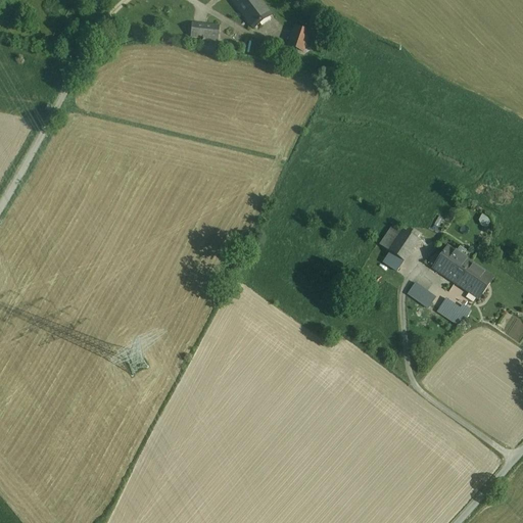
[(260,3),(257,0),(232,0),(244,15),(260,3)]
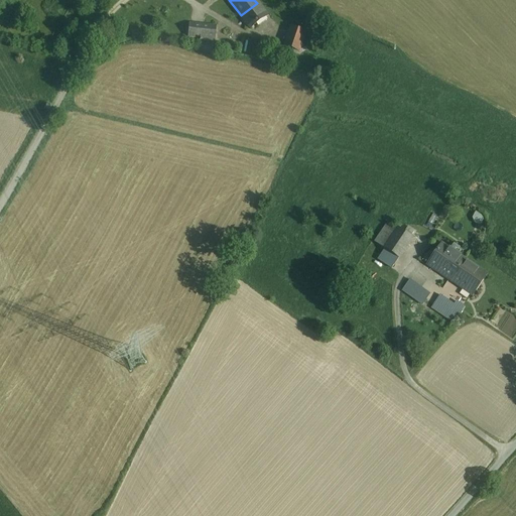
[(267,16),(257,3),(241,15),(251,28),(267,16)]
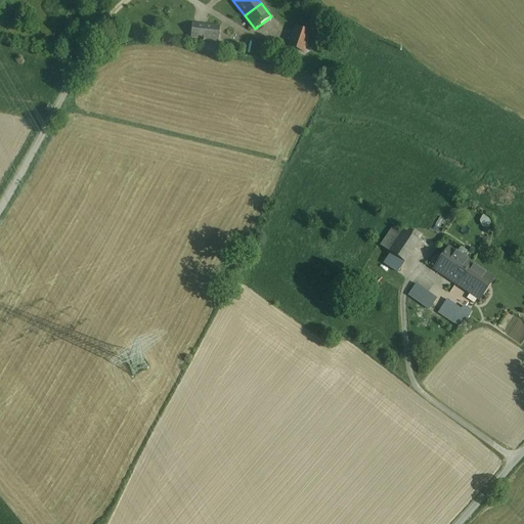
[(219,27),(193,25),(191,38),(217,40),(219,27)]
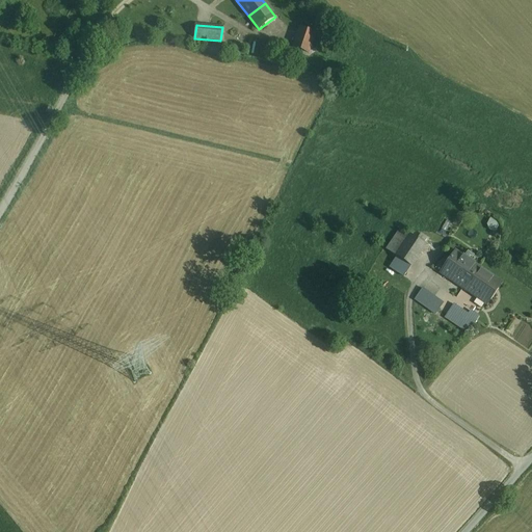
[(315,33),(300,28),(293,48),(309,53),(315,33)]
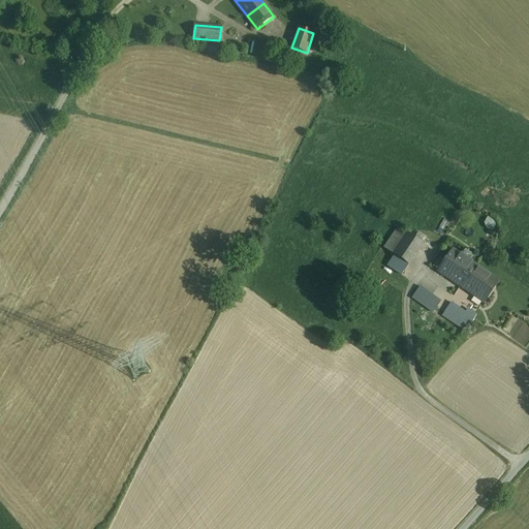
[(423,244),(409,235),(408,235),(398,227),(384,248),(395,255),(408,265),(409,265),(423,244)]
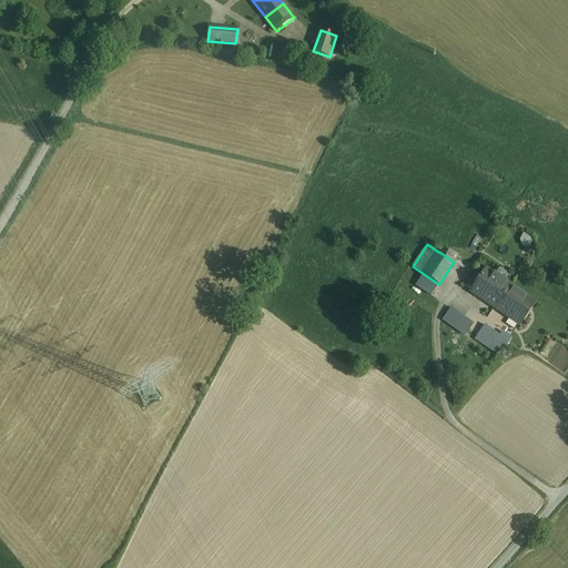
[(487,269),(470,292),(486,302),(501,279),(487,269)]
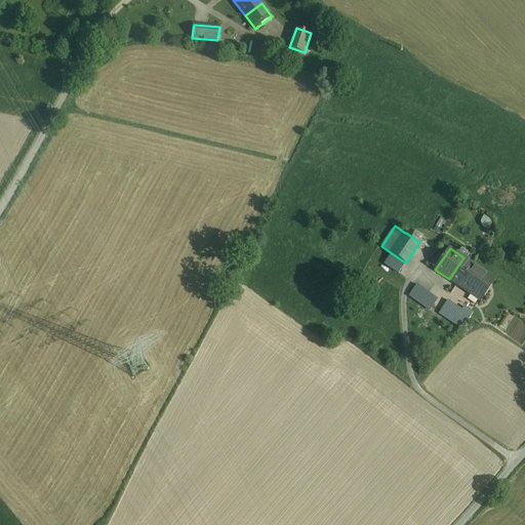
[(405,263),(392,253),(385,264),(399,273),(405,263)]
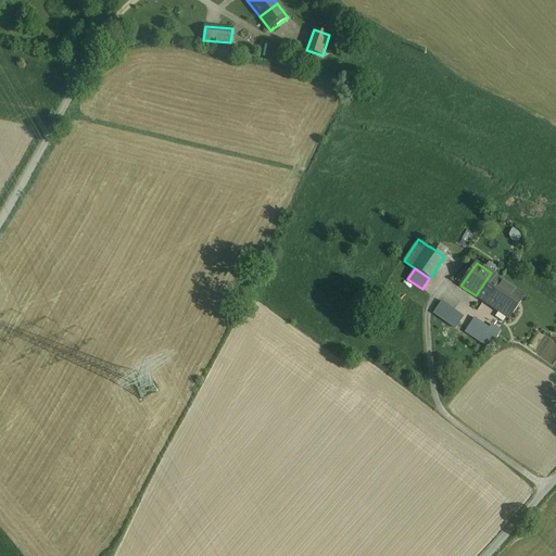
[(517,290),(491,273),(476,295),(502,313),(517,290)]
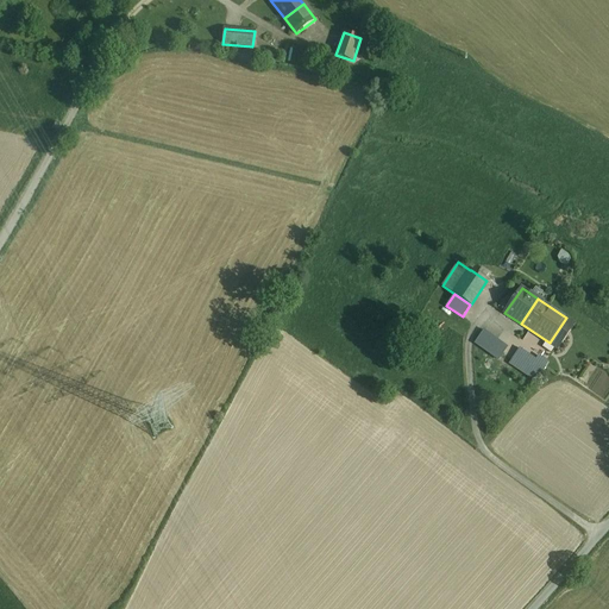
[(566,318),(550,343),(558,349),(575,324),(566,318)]
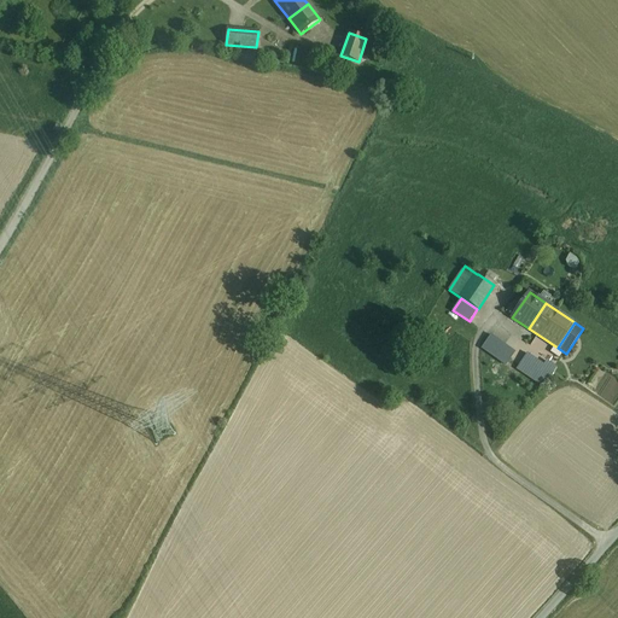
[(516,353),(490,336),(482,348),(506,366),(516,353)]
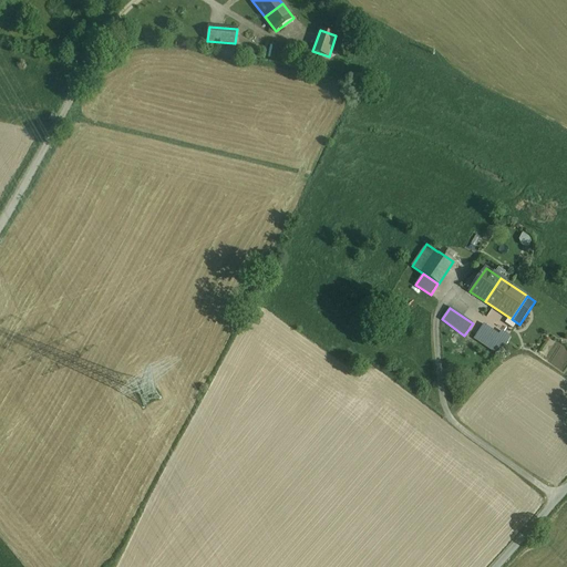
[(500,336),(484,325),(474,338),(491,349),(497,339),(500,336)]
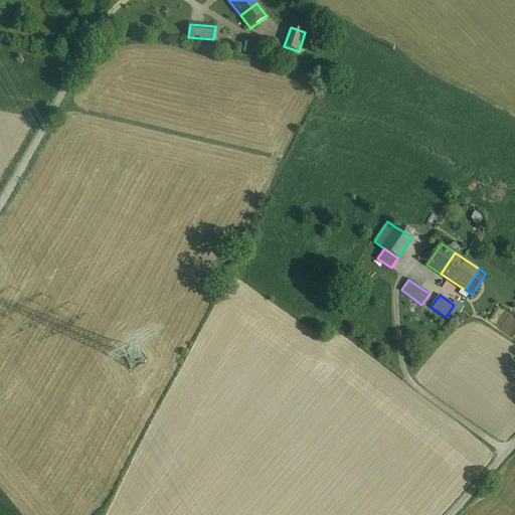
[(459,313),(452,308),(446,317),(453,322),(459,313)]
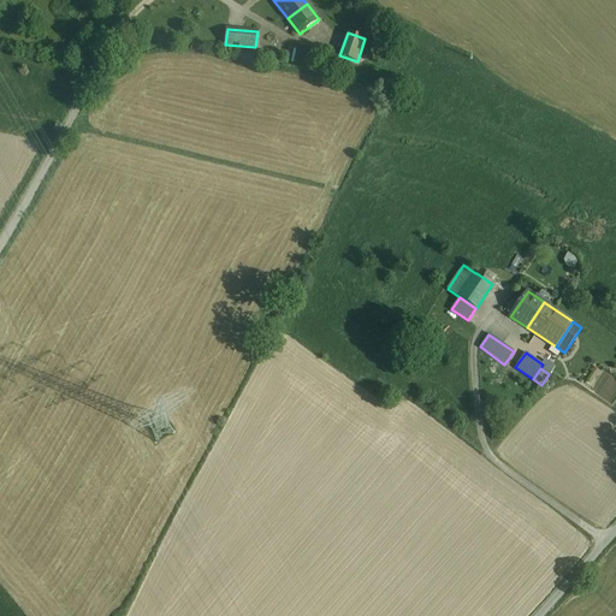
All buildings are outlined.
